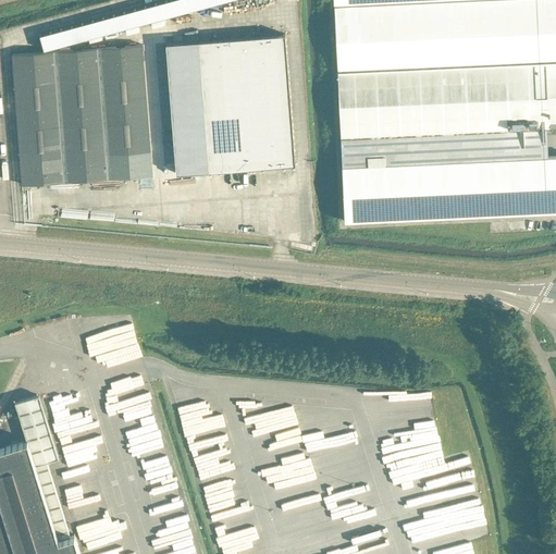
[(190,13),(186,0),(177,0),(175,1),(180,15),(190,13)]
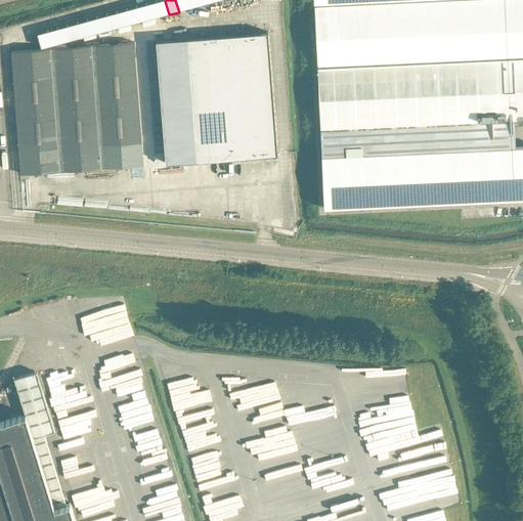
[(188,10),(185,0),(175,0),(179,12),(188,10)]
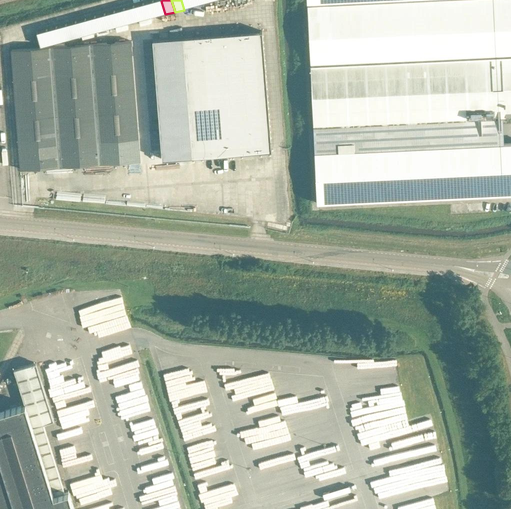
[(194,7),(192,0),(181,0),(184,10),(194,7)]
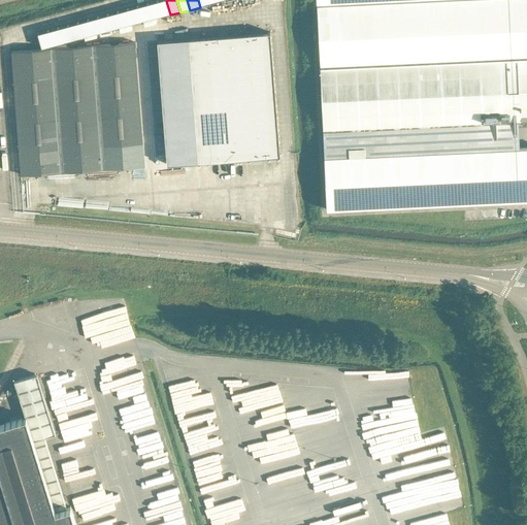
[(526,0),(514,0),(317,9),(323,136),(516,127),(517,130),(526,129),(526,127),(526,126),(526,0)]
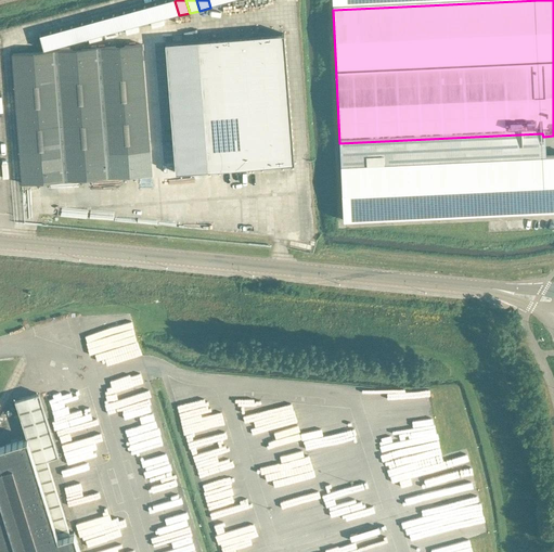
[(179,15),(175,1),(165,3),(168,18),(179,15)]
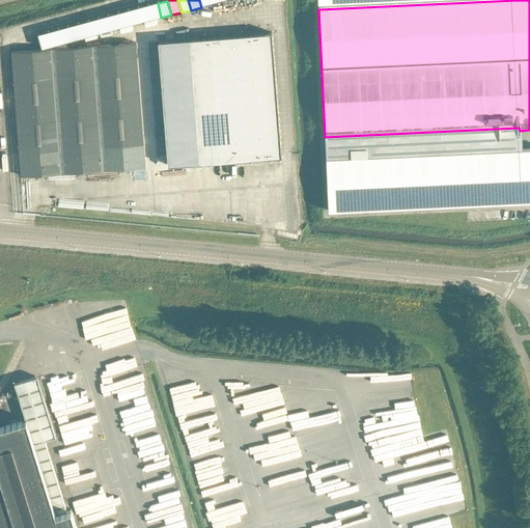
[(161,18),(158,3),(147,6),(151,21),(161,18)]
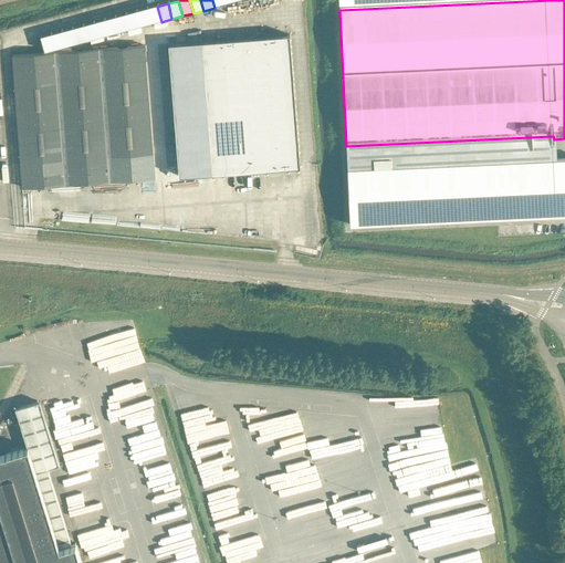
[(161,22),(157,7),(146,10),(150,24),(161,22)]
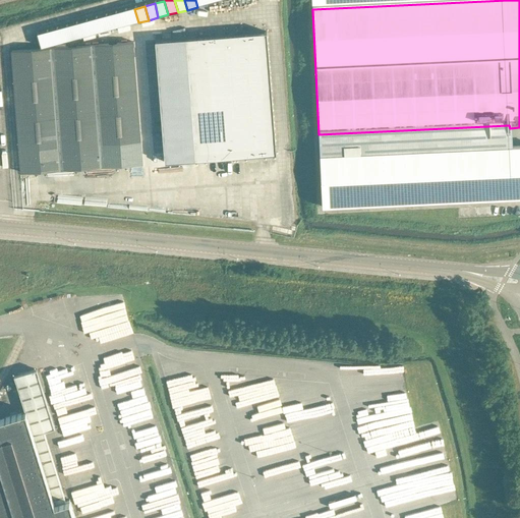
[(138,22),(134,9),(125,11),(128,25),(138,22)]
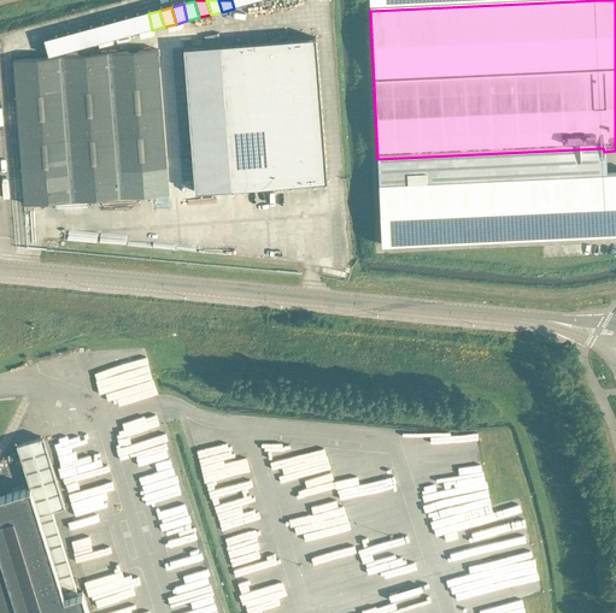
[(152,30),(148,13),(136,17),(141,34),(152,30)]
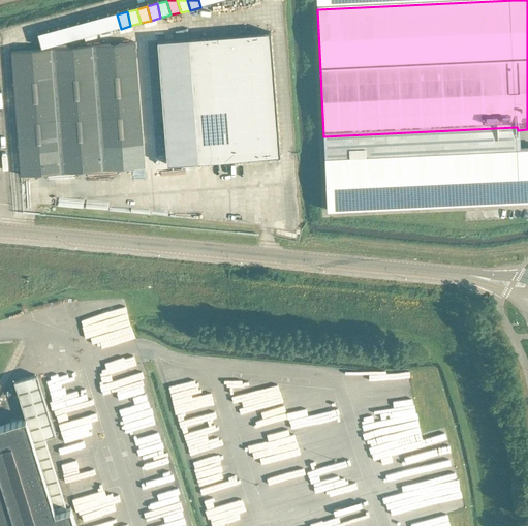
[(121,29),(117,14),(106,18),(111,31),(121,29)]
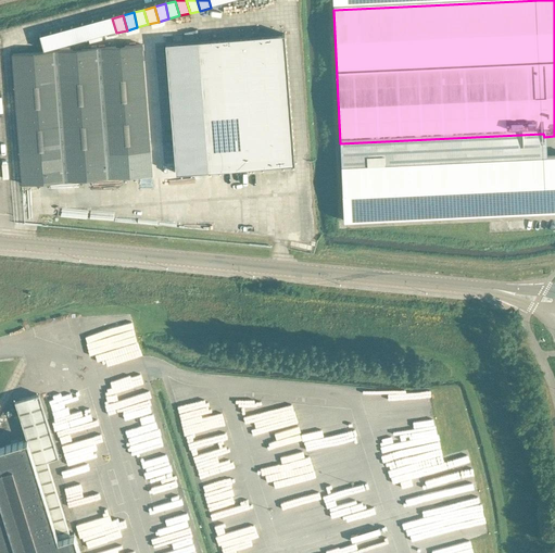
[(116,33),(112,19),(101,21),(105,36),(116,33)]
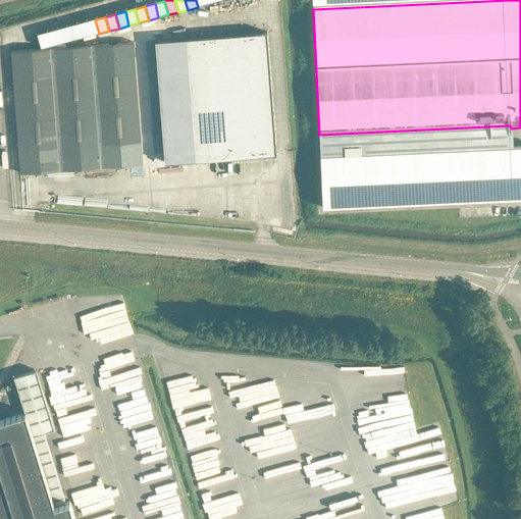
[(99,34),(95,19),(86,22),(89,36),(99,34)]
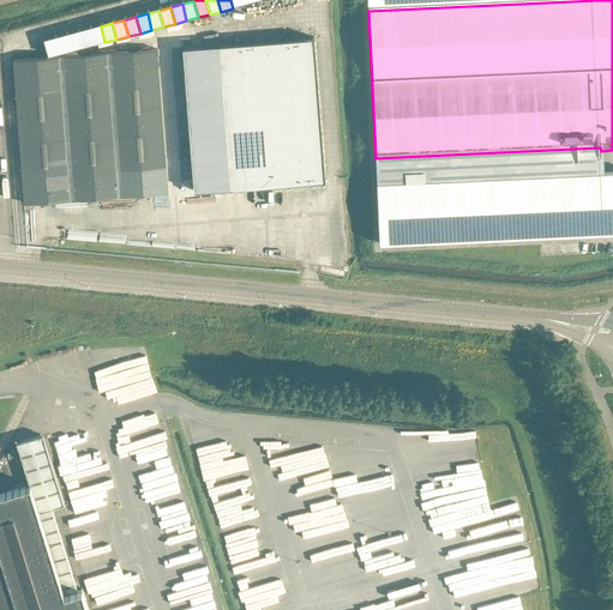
[(104,42),(101,26),(89,29),(94,46),(104,42)]
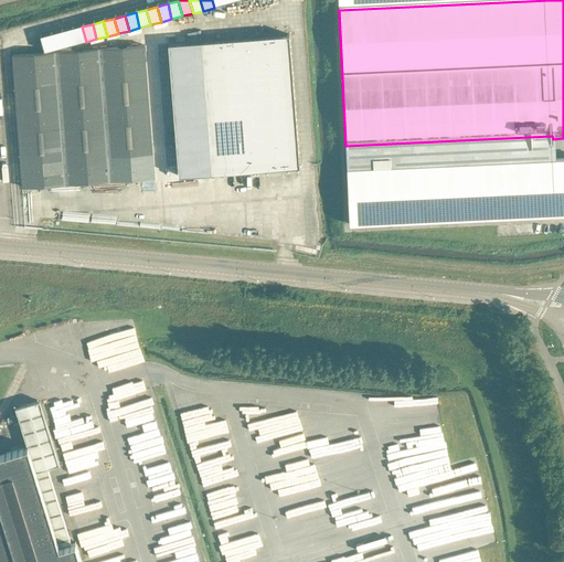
[(86,42),(82,27),(71,30),(75,45),(86,42)]
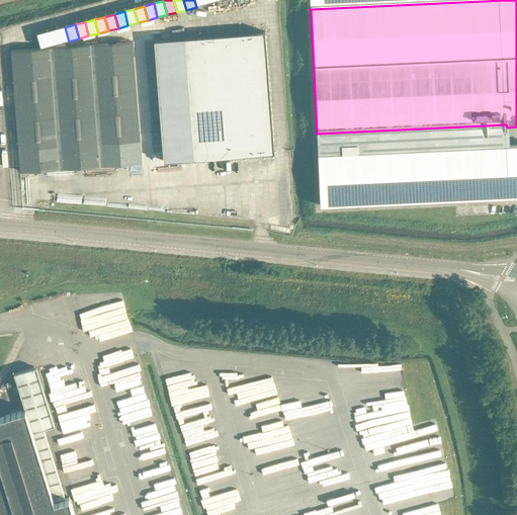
[(69,41),(65,27),(56,30),(59,44),(69,41)]
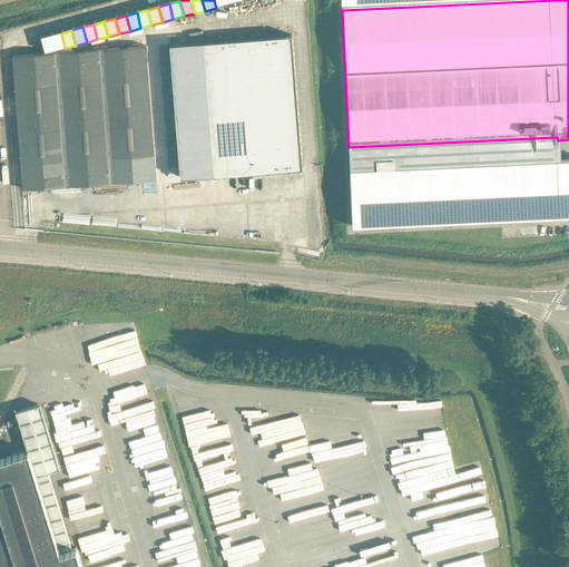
[(65,48),(61,33),(50,36),(55,51),(65,48)]
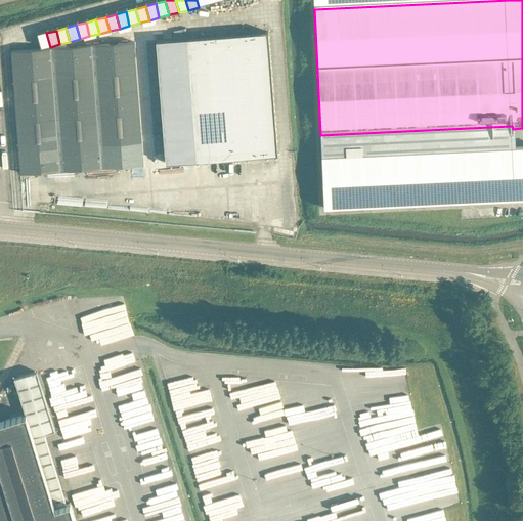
[(50,47),(46,33),(37,36),(40,49),(50,47)]
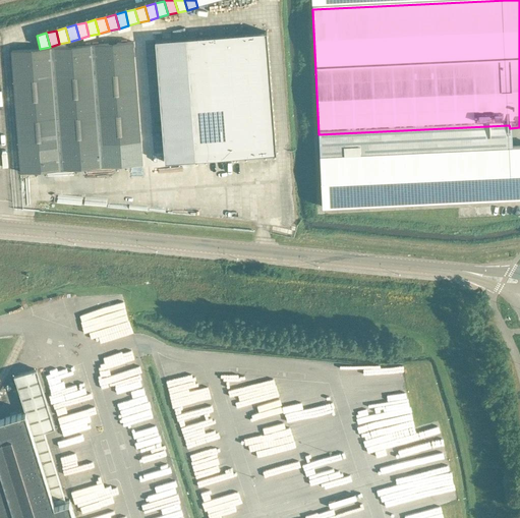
[(266,35),(185,41),(194,163),(275,156),(266,35)]
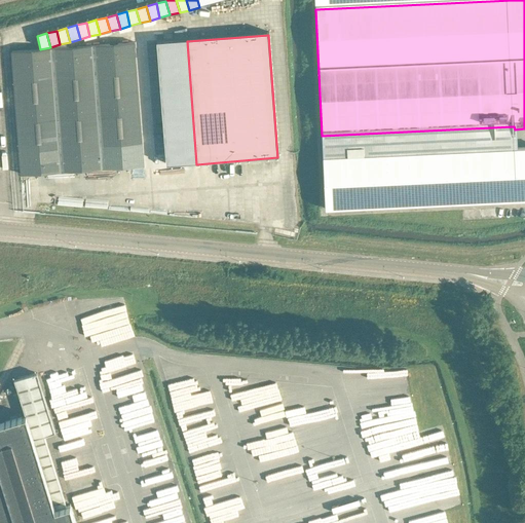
[(187,41),(156,43),(165,166),(196,164),(187,41)]
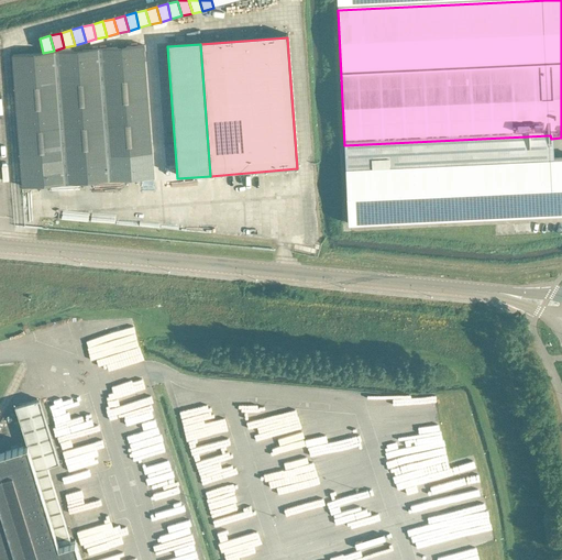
[(87,185),(153,179),(144,47),(77,52),(87,185)]
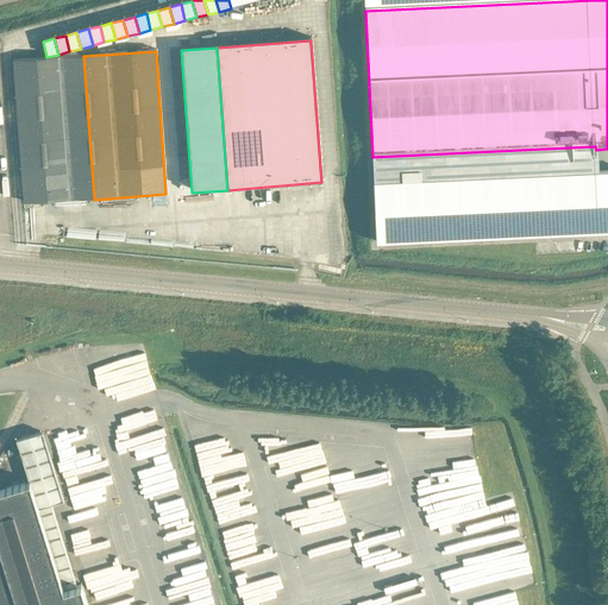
[(94,200),(83,56),(13,61),(23,205),(94,200)]
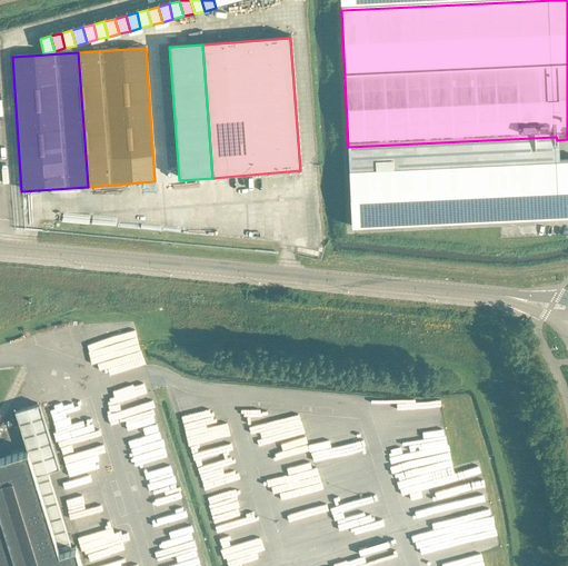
[(567,161),(558,162),(557,140),(556,137),(348,147),(351,229),(567,218),(567,161)]
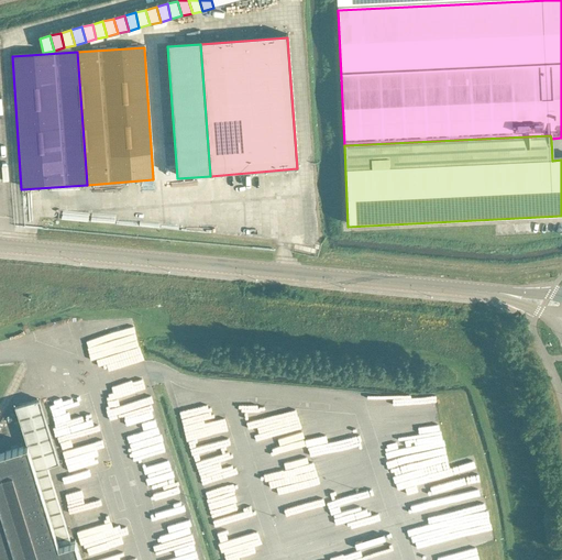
[(79,559),(74,541),(57,547),(52,529),(64,526),(47,467),(57,464),(37,402),(14,409),(26,447),(0,456),(0,559),(79,559)]
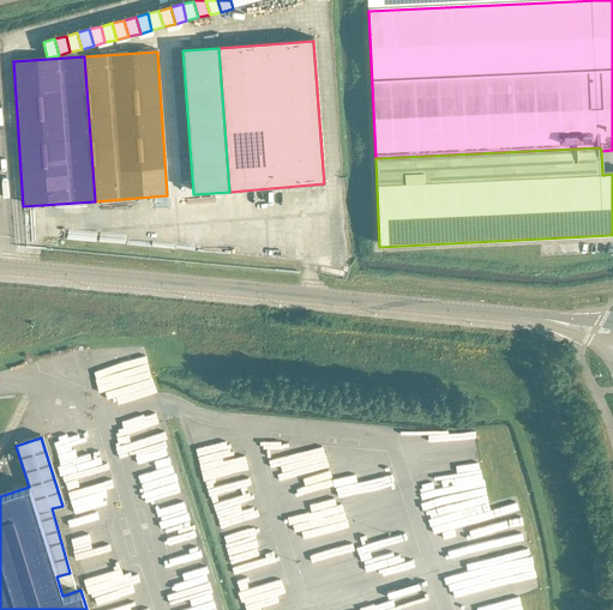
[(88,604),(97,603),(96,593),(86,595),(88,604)]
